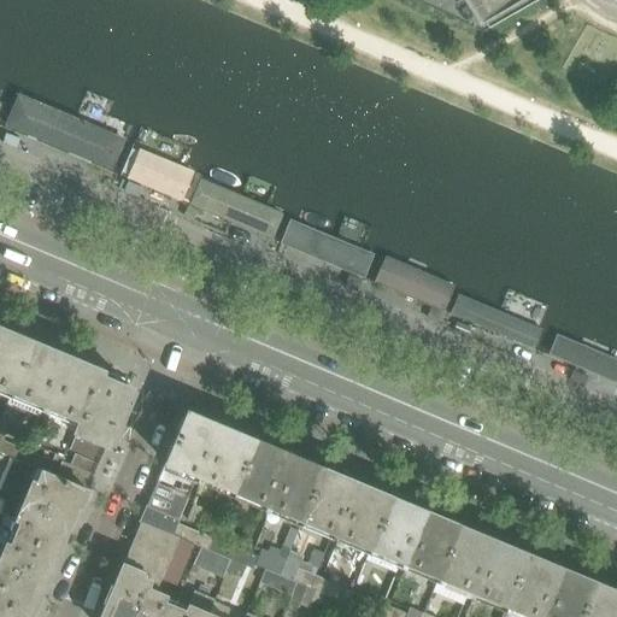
[(482,0),(494,21),(529,0),(482,0)]
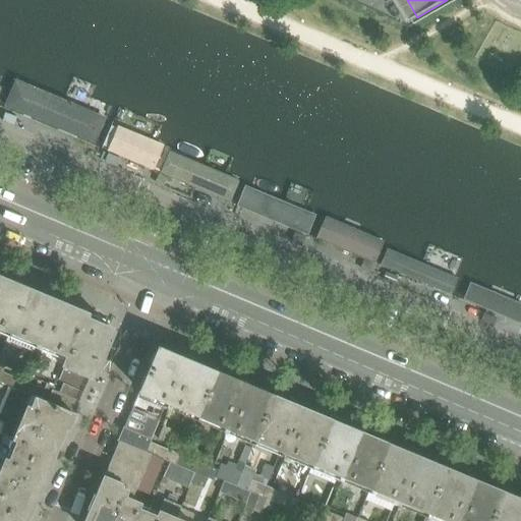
[(15,77),(2,108),(96,148),(104,128),(111,108),(70,91),(65,101),(15,77)]
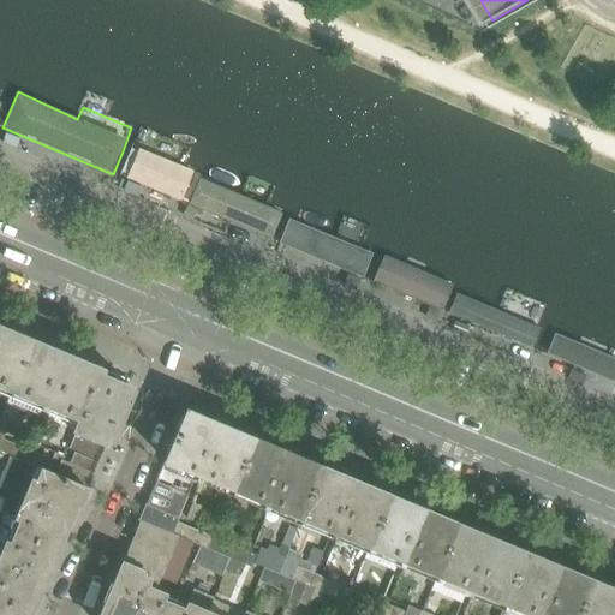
[(21,153),(27,138),(11,132),(5,145),(21,153)]
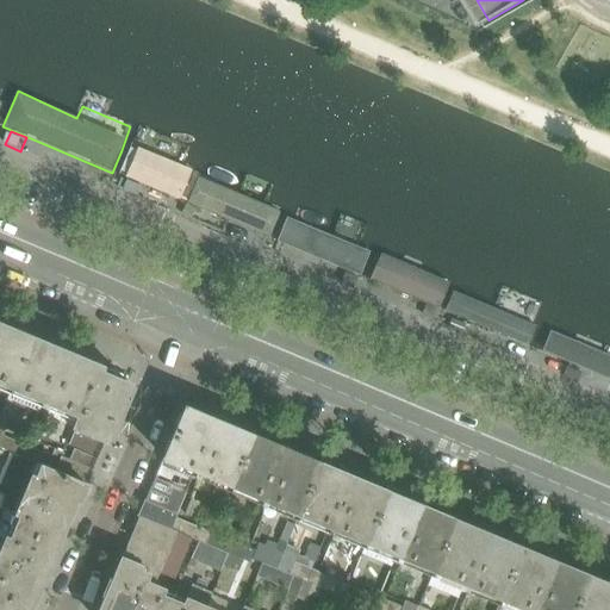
[(131,145),(118,175),(180,201),(193,170),(179,165),(187,144),(161,132),(153,154),(131,145)]
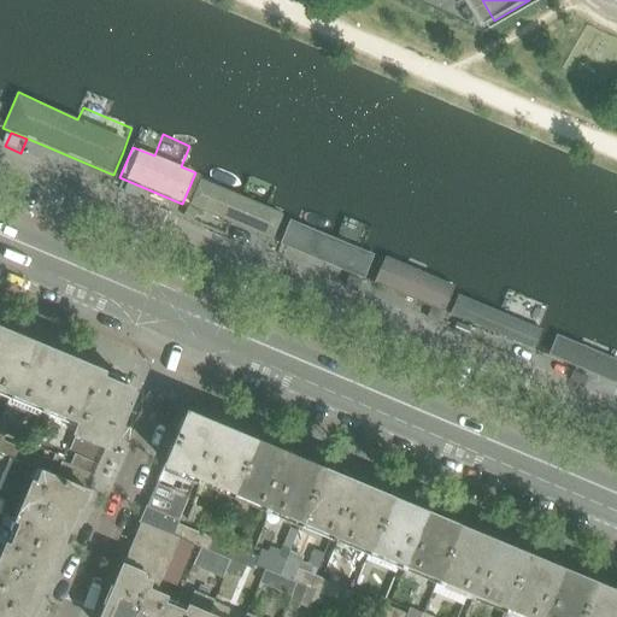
[(200,180),(189,206),(271,241),(282,215),(200,180)]
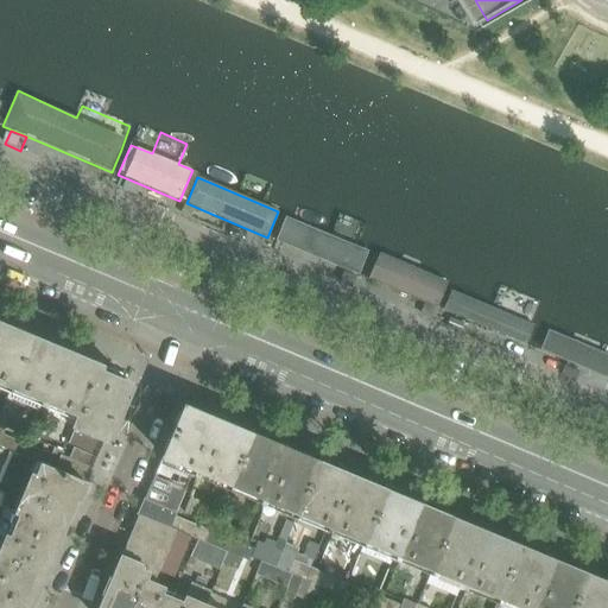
[(189,217),(192,208),(184,204),(181,214),(189,217)]
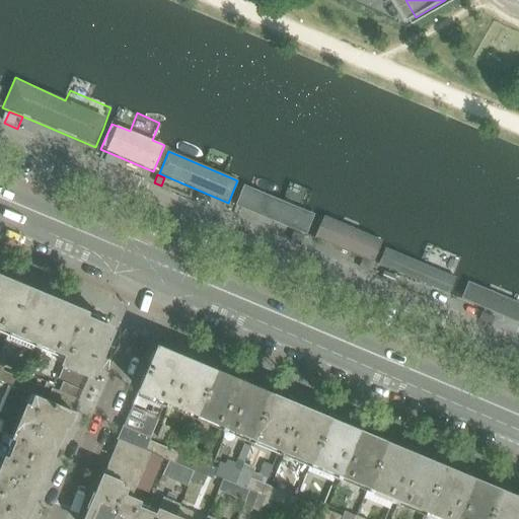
[(243,187),(235,206),(306,235),(314,216),(243,187)]
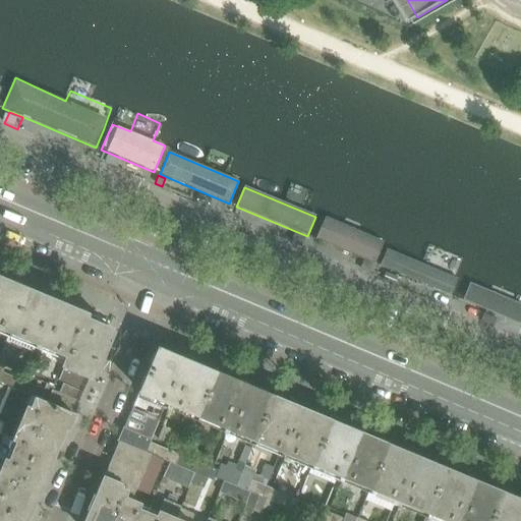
[(324,221),(315,239),(374,264),(382,245),(324,221)]
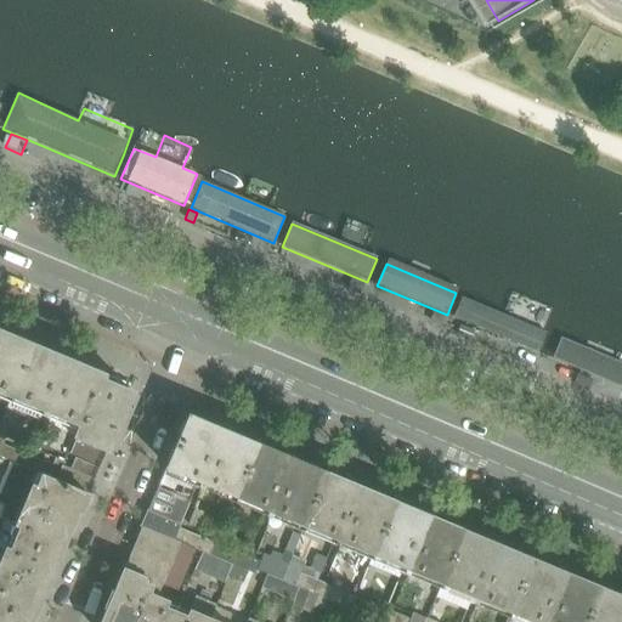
[(365,295),(368,287),(357,283),(354,290),(365,295)]
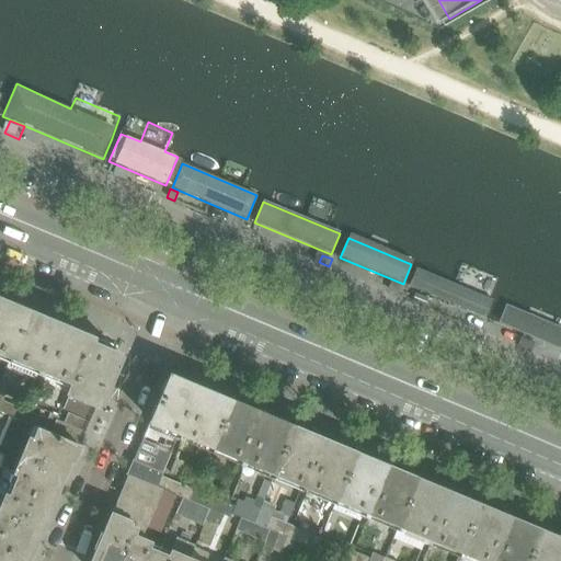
[(411,287),(489,320),(497,300),(490,296),(495,282),(478,274),(473,284),(421,263),(411,287)]
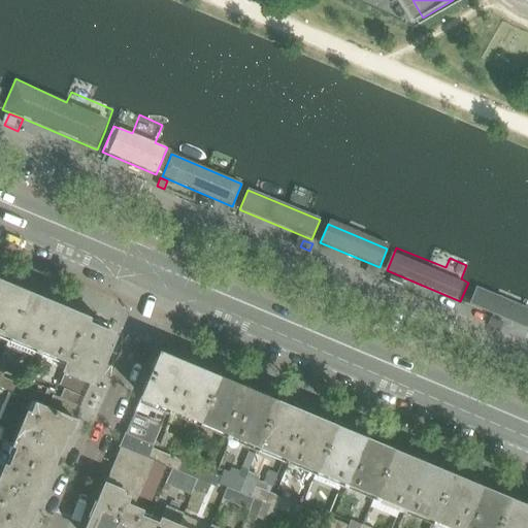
[(373,276),(376,268),(368,265),(365,273),(373,276)]
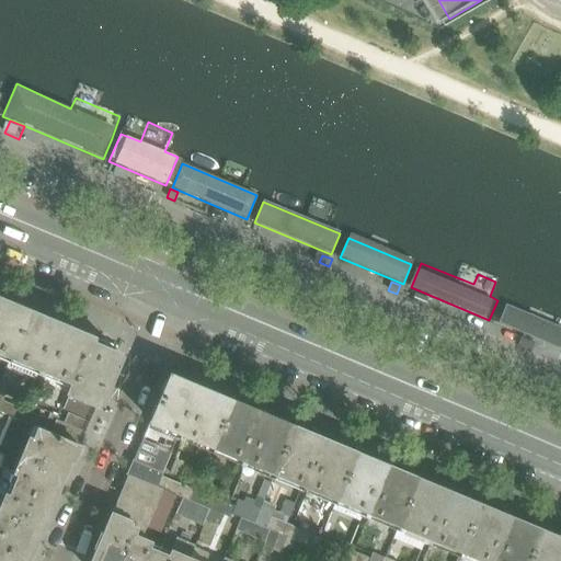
[(423,307),(427,299),(414,294),(411,301),(423,307)]
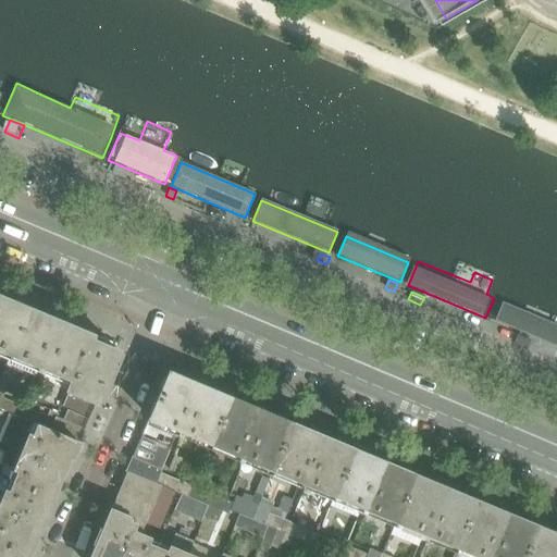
[(0,350),(11,356),(31,309),(0,296),(0,350)]
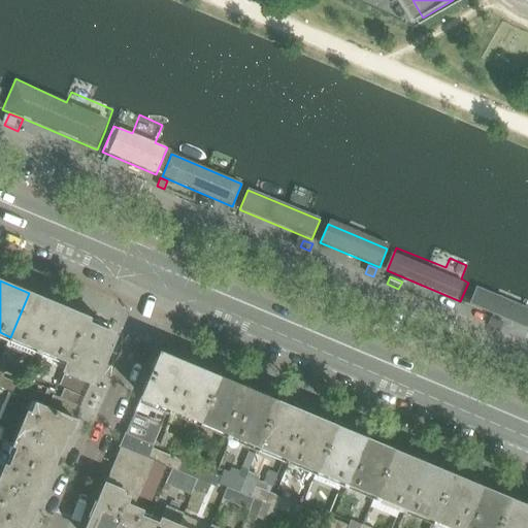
[(476,286),(468,305),(527,329),(527,301),(524,300),(522,304),(476,286)]
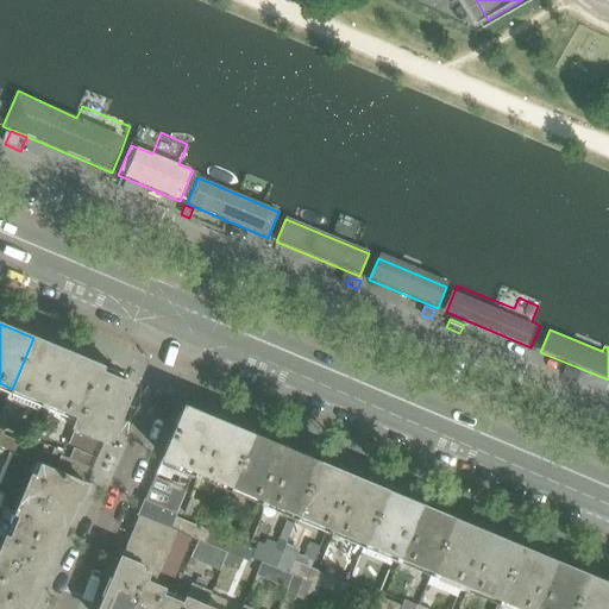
[(80,416),(100,368),(99,366),(100,365),(33,338),(12,389),(80,416)]
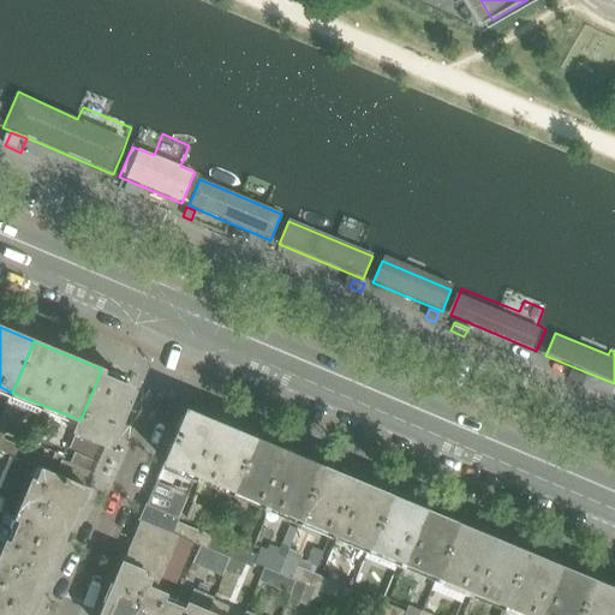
[(580,386),(585,376),(571,370),(567,380),(580,386)]
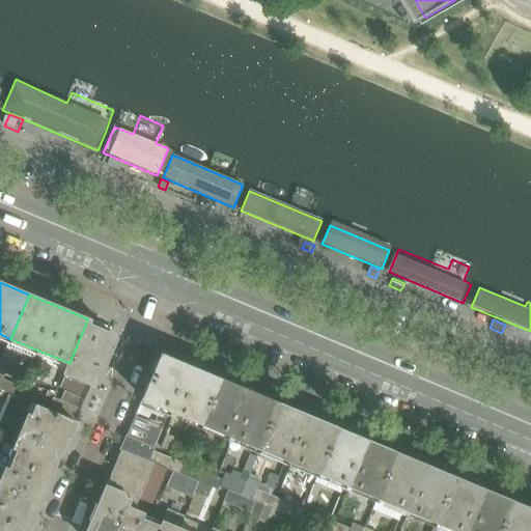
[(90,382),(110,334),(108,333),(110,330),(87,320),(70,363),(66,371),(90,382)]
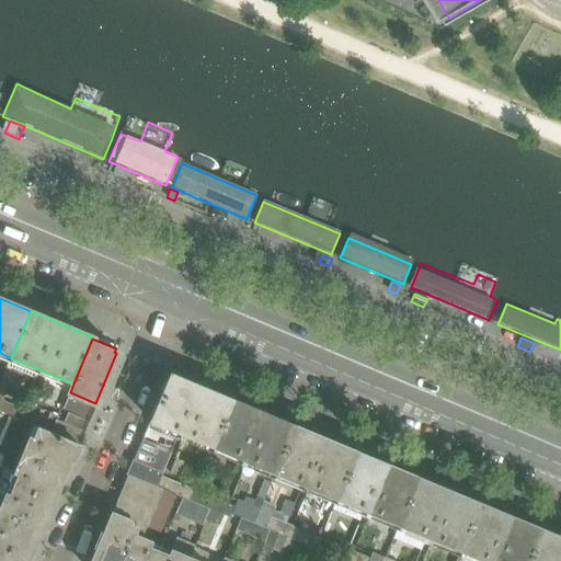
[(212,447),(231,400),(169,374),(149,422),(212,447)]
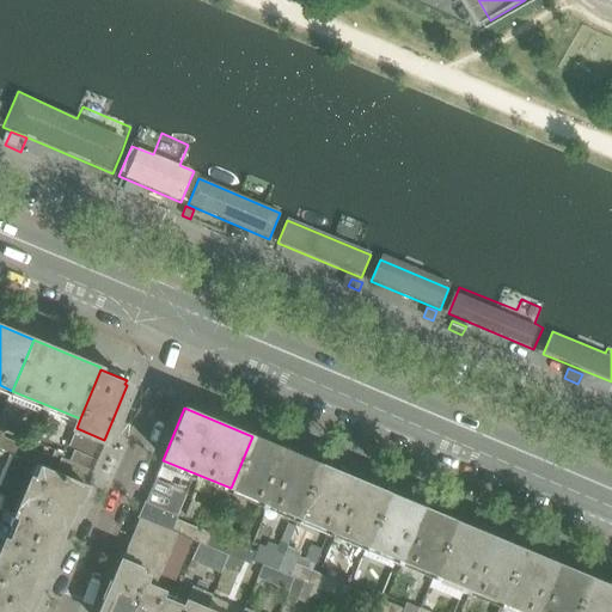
[(299,516),(320,465),(252,436),(231,488),(299,516)]
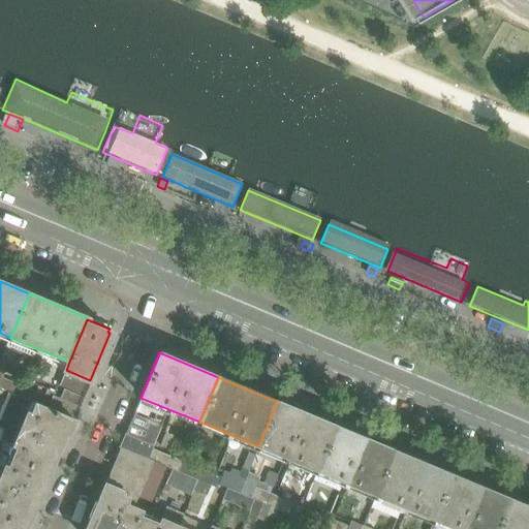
[(2,378),(0,382),(0,389),(5,392),(9,381),(2,378)]
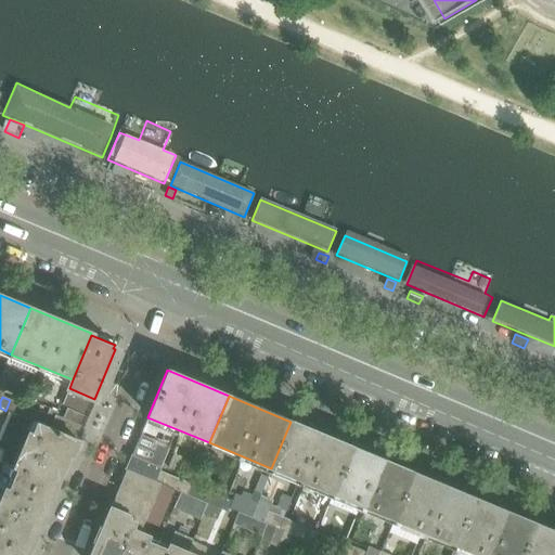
[(10,400),(5,411),(13,414),(17,403),(10,400)]
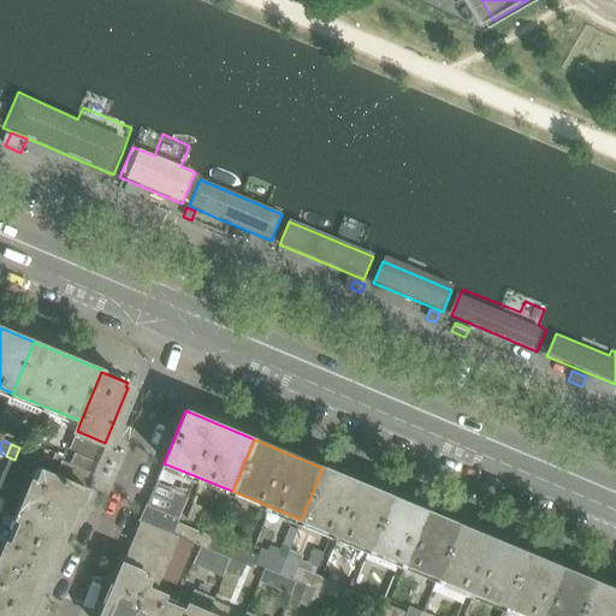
[(19,448),(15,460),(24,463),(29,451),(19,448)]
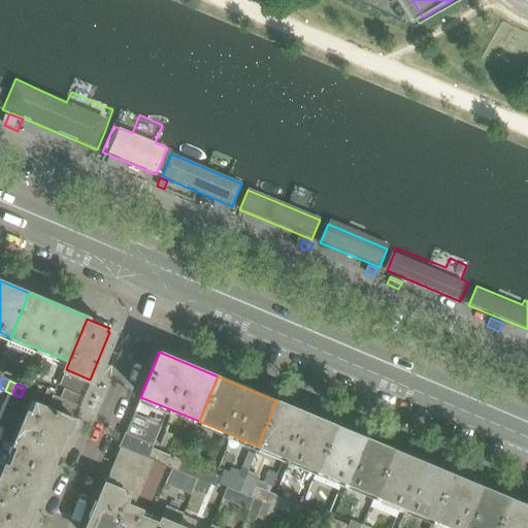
[(25,387),(21,397),(27,399),(31,390),(25,387)]
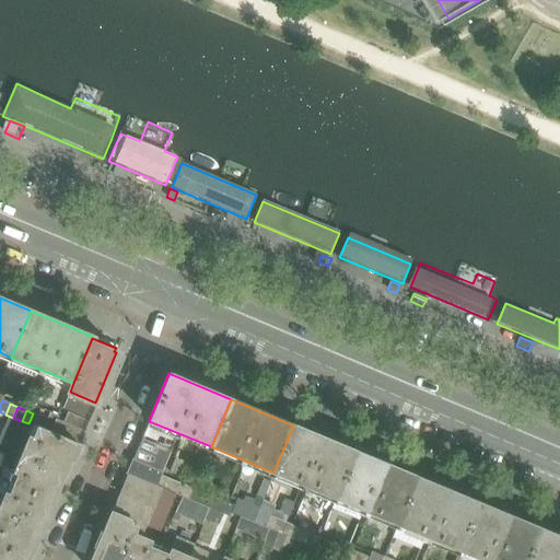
[(47,419),(43,430),(51,433),(57,420),(59,416),(49,412),(47,419)]
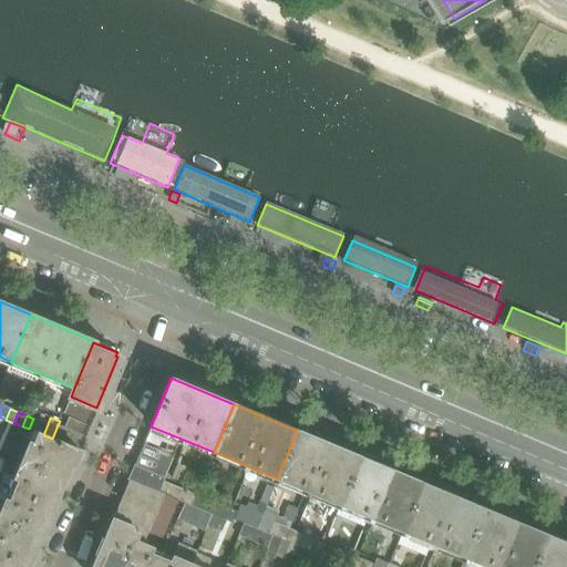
[(33,419),(29,429),(37,432),(40,422),(33,419)]
